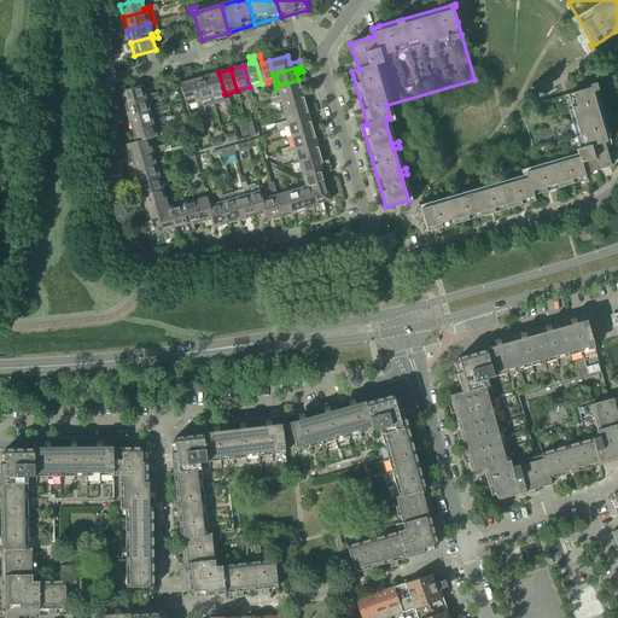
[(229,100),(227,94),(225,94),(219,73),(205,76),(214,105),(223,103),(223,101),(229,100)]
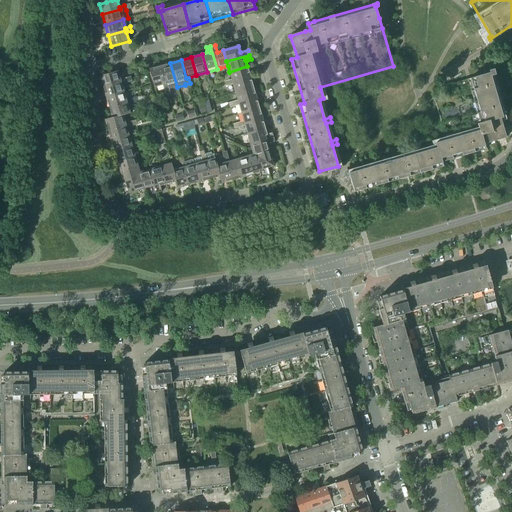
[(169,89),(177,87),(170,63),(160,66),(165,84),(167,84),(169,89)]
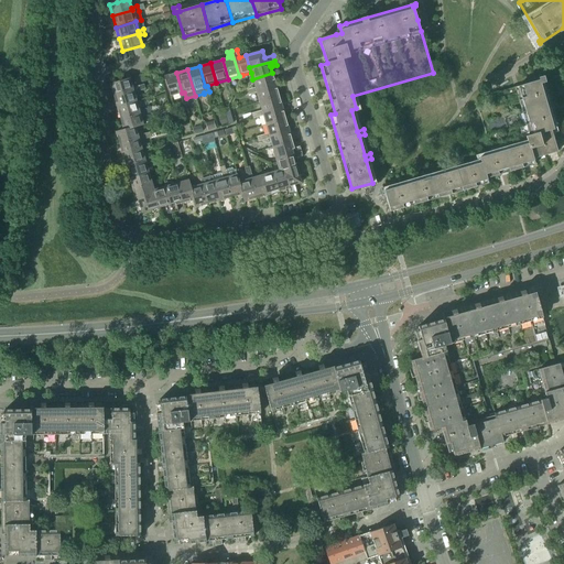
[(181,99),(186,98),(184,93),(182,93),(176,73),(164,76),(170,96),(180,94),(181,99)]
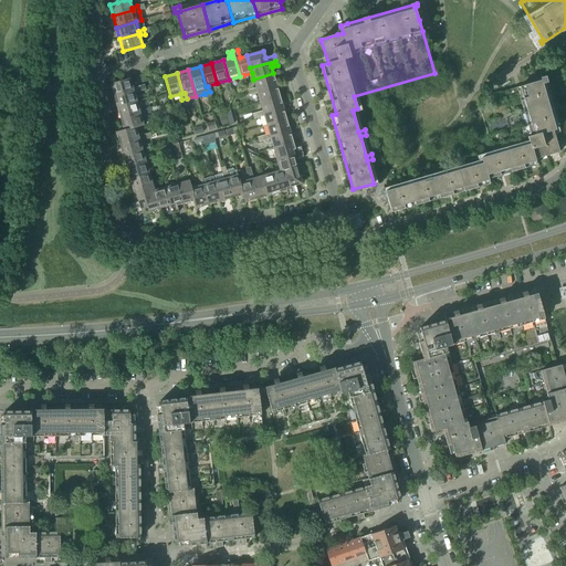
[(253,80),(257,88),(257,91),(276,85),(273,73),(253,80)]
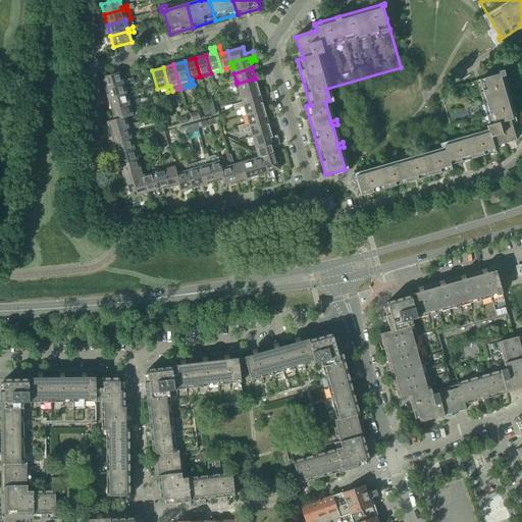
[(439,92),(455,143),(450,145),(444,146),(445,151),(425,156),(424,151),(419,153),(420,158),(403,163),(402,158),(397,159),(398,164),(380,169),(379,164),(374,165),(376,171),(361,175),(355,176),(361,196),(452,170),(451,165),(494,152),(493,148),(518,142),(512,120),(517,119),(503,70),(501,71),(502,73),(456,87),(439,92)]
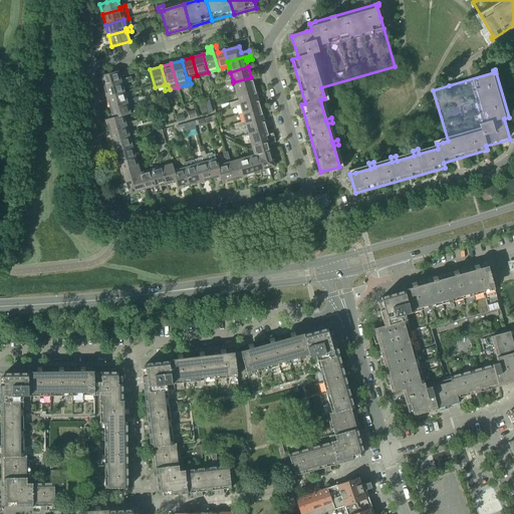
[(100,76),(103,87),(121,82),(120,80),(118,71),(100,76)]
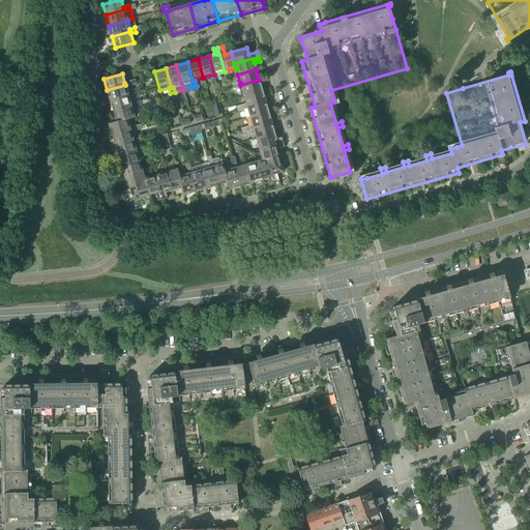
[(241,87),(243,95),(262,90),(259,80),(240,85),(240,83),(234,84),(236,89),(241,87)]
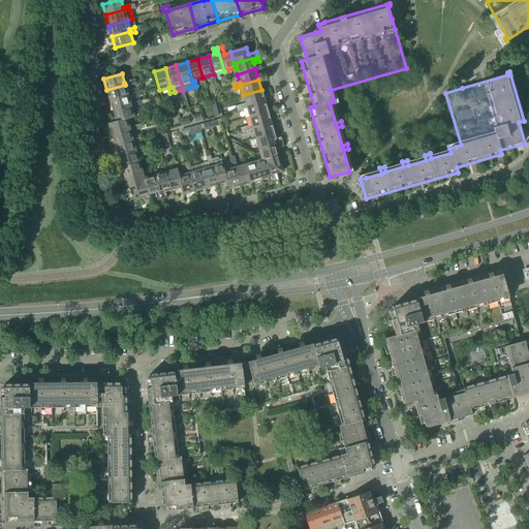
[(106,90),(110,101),(128,95),(125,87),(131,86),(129,81),(124,83),(125,85),(106,90)]
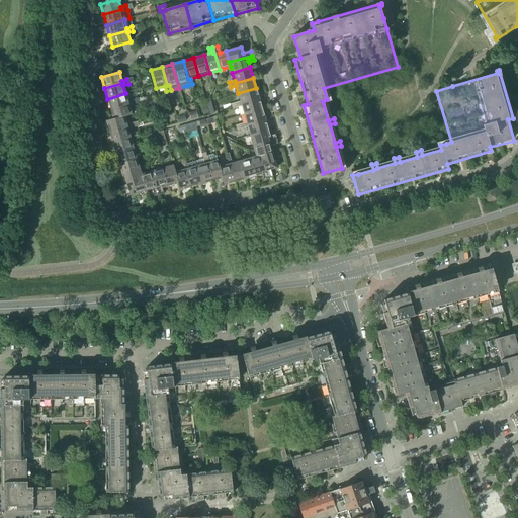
[(238,93),(241,102),(241,104),(259,98),(256,88),(238,93)]
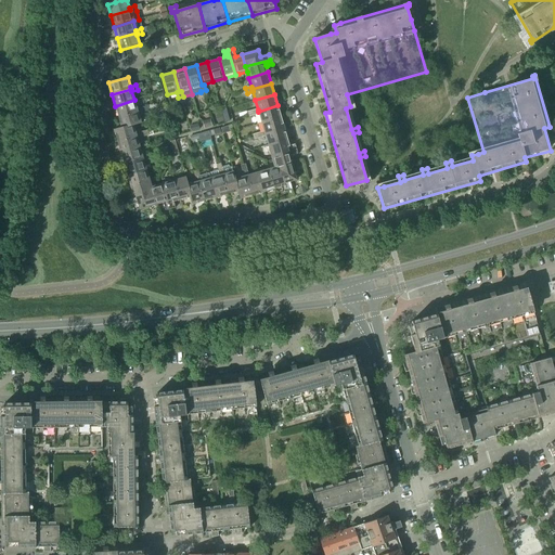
[(115,106),(118,117),(138,112),(137,110),(134,100),(115,106)]
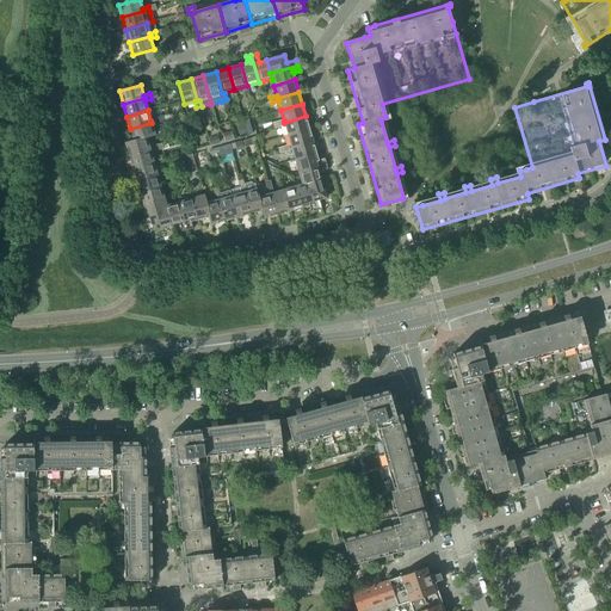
[(285,125),(288,135),(309,129),(306,116),(284,123),(284,121),(277,122),(279,127),(285,125)]
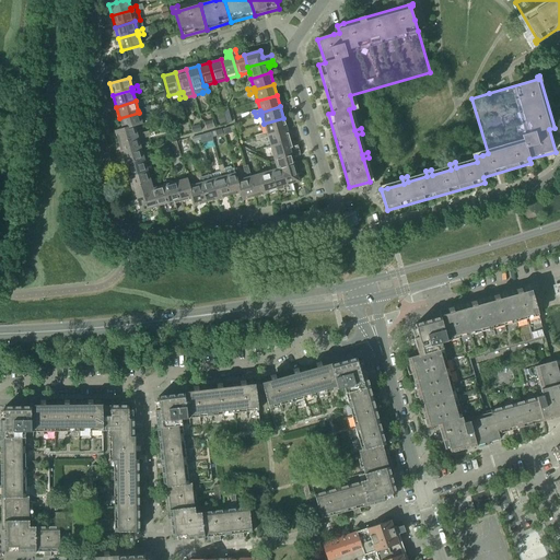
[(119,118),(123,129),(135,126),(135,127),(142,125),(139,115),(146,114),(143,108),(138,111),(139,113),(119,118)]
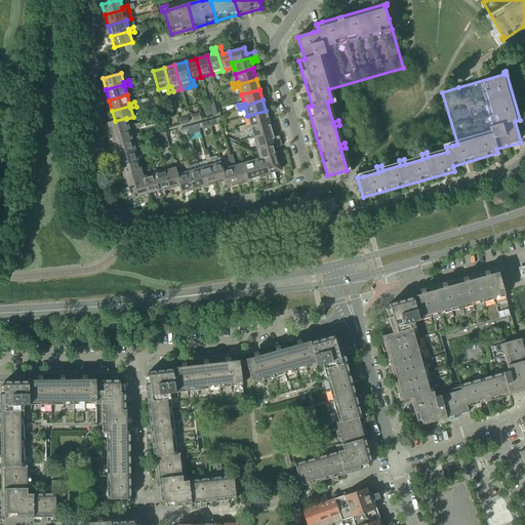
[(247,116),(250,124),(250,127),(269,122),(266,111),(247,116)]
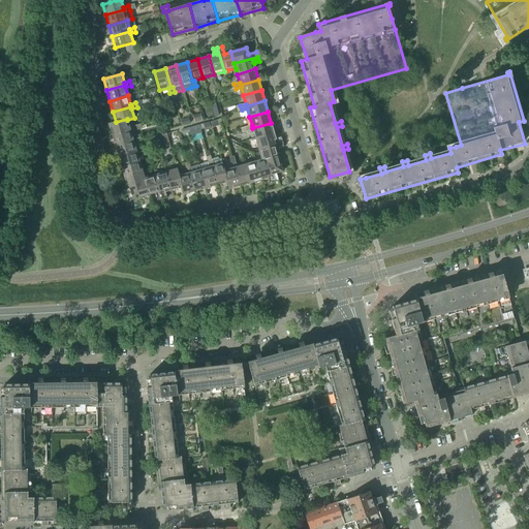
[(192,116),(194,123),(203,120),(200,114),(192,116)]
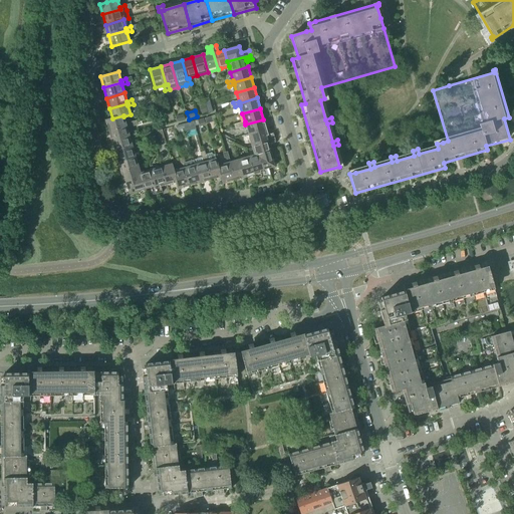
[(105,120),(108,132),(126,126),(125,123),(123,116),(123,115),(112,118),(105,120)]
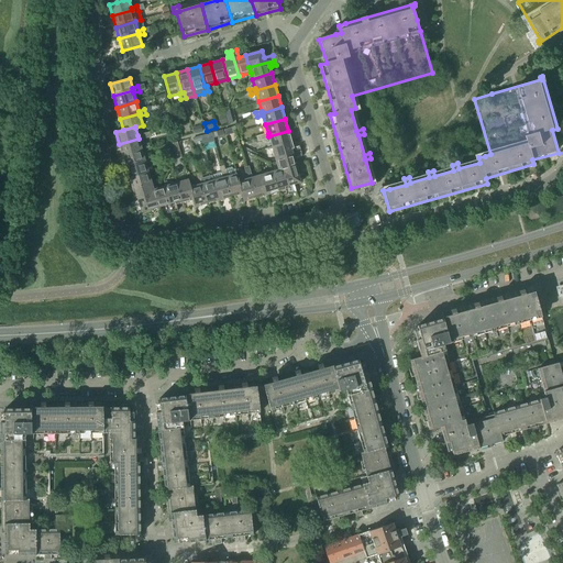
[(269,139),(272,147),(291,142),(288,131),(268,136),(268,133),(262,135),(264,140),(269,139)]
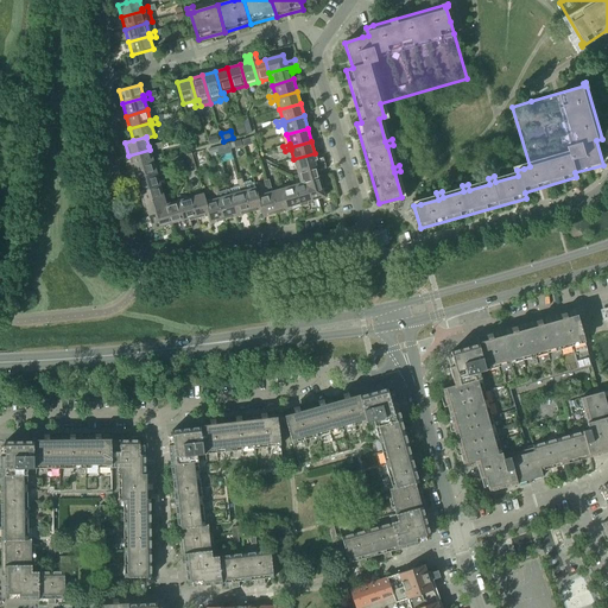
[(220,156),(233,152),(230,143),(217,146),(220,156)]
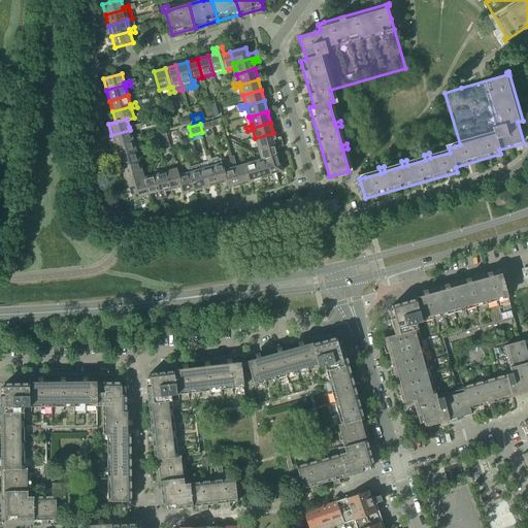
[(111,135),(114,145),(133,140),(130,132),(136,130),(134,126),(129,127),(130,130),(111,135)]
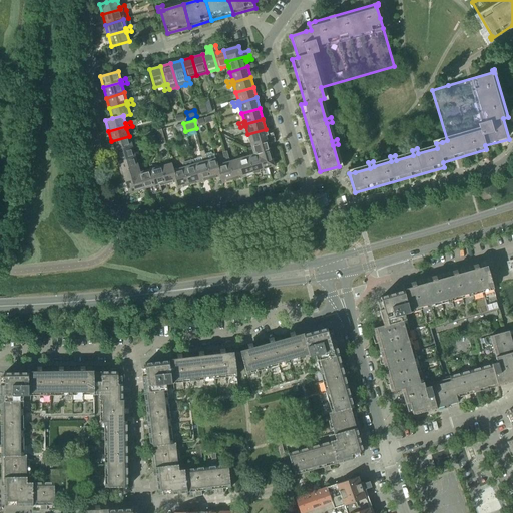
[(250,144),(274,138),(273,133),(270,134),(270,137),(268,137),(268,135),(266,129),(247,134),(250,144)]
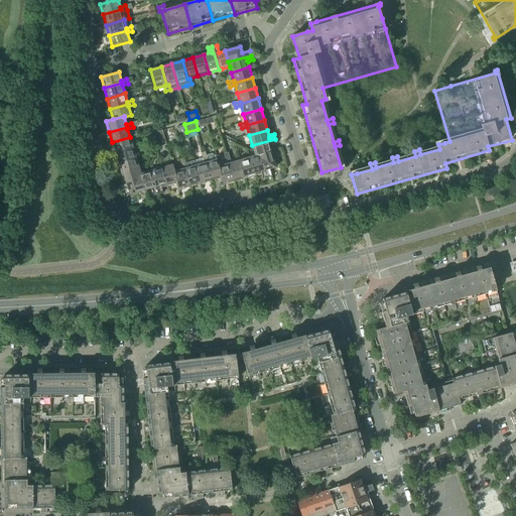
[(112,142),(115,153),(133,148),(132,145),(130,137),(112,142)]
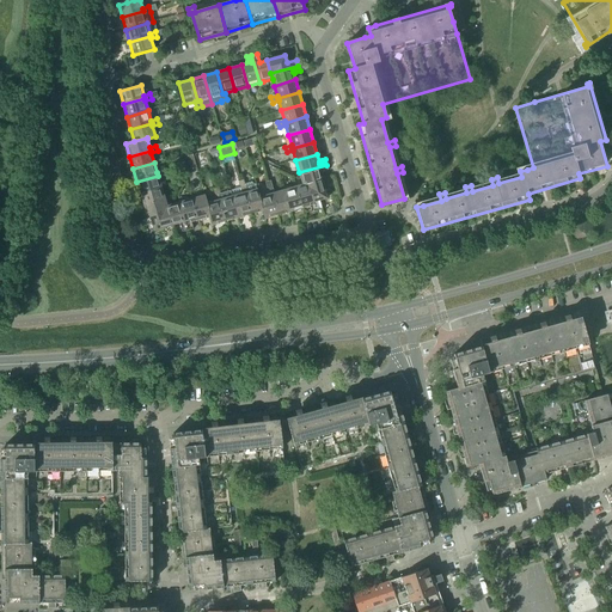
[(328,170),(326,165),(299,172),(300,177),(303,185),(308,183),(322,179),(319,172),(328,170)]
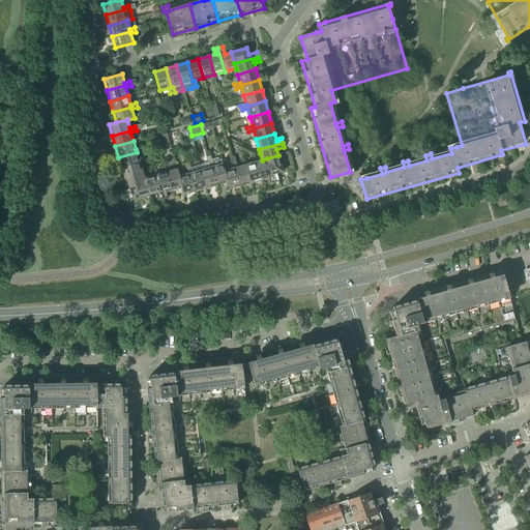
[(118,157),(121,168),(140,163),(138,154),(143,152),(141,148),(136,149),(137,152),(118,157)]
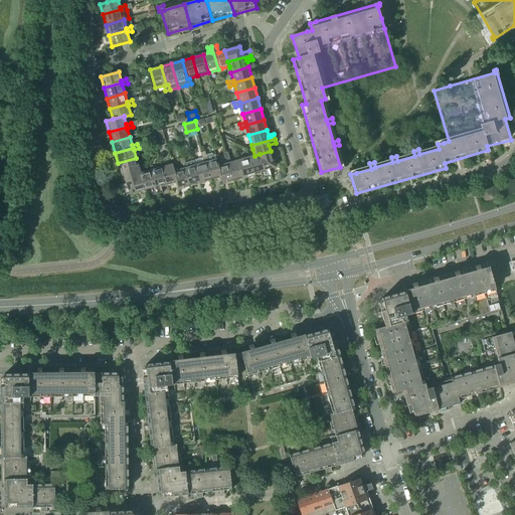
[(275,167),(271,151),(260,154),(267,178),(271,176),(269,169),(275,167)]
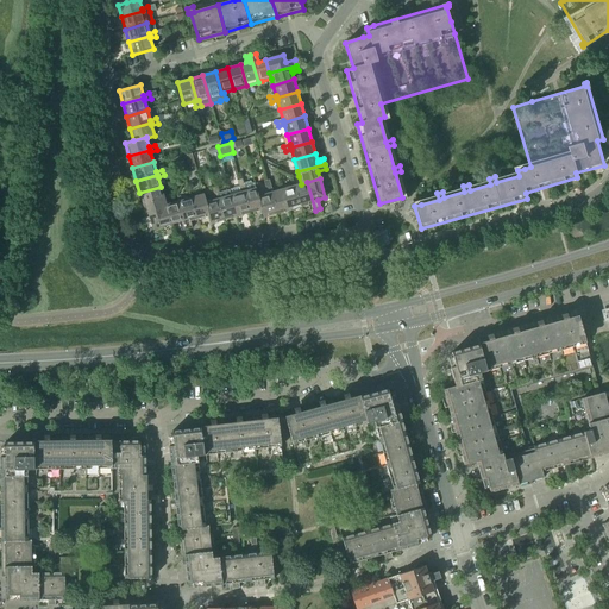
[(239,187),(240,193),(243,193),(250,214),(261,211),(262,211),(258,198),(258,196),(255,183),(250,181),(244,183),(244,186),(239,187)]
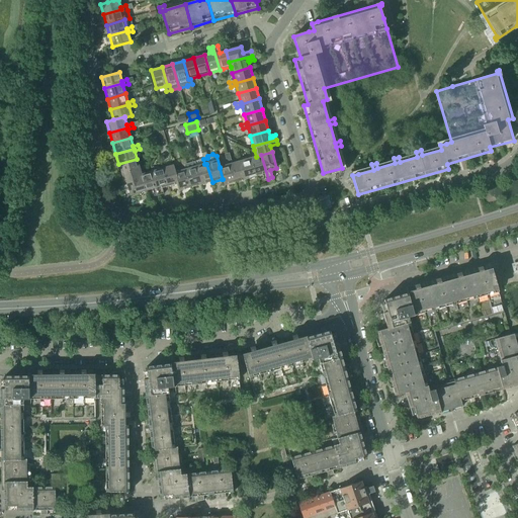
[(263,180),(268,179),(261,155),(256,157),(251,158),(256,176),(262,175),(264,174),(265,176),(262,177),(263,180)]
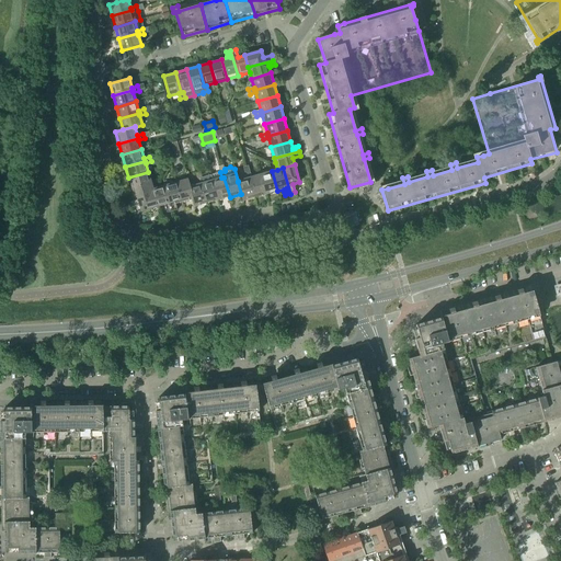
[(272,171),(260,175),(265,194),(277,191),(272,171)]
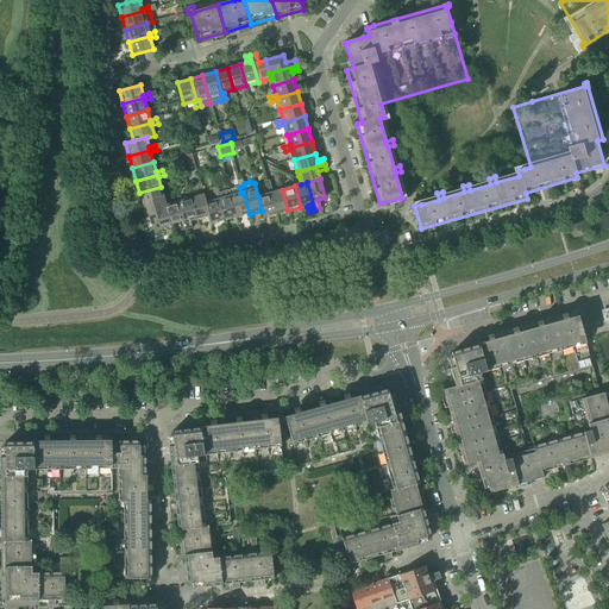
[(139,193),(143,206),(164,199),(161,187),(139,193)]
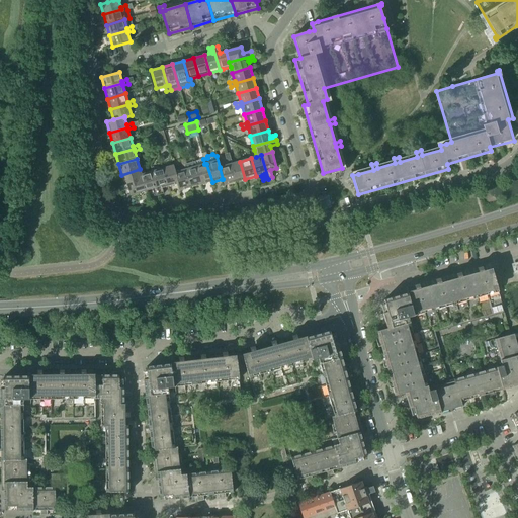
[(226,160),(228,165),(230,165),(235,182),(245,179),(240,162),(232,164),(231,159),(226,160)]
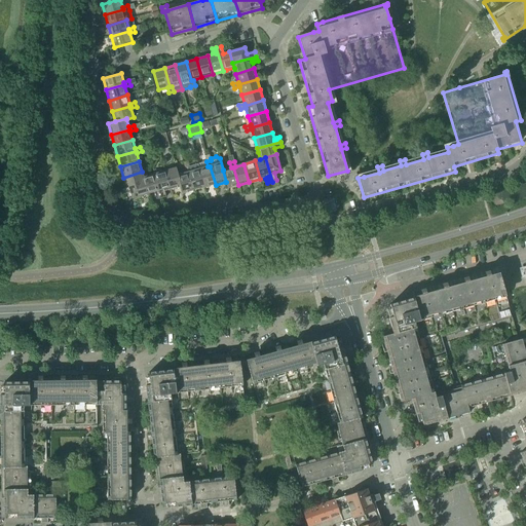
[(185,167),(186,173),(188,173),(194,191),(204,188),(199,170),(197,163),(189,166),(185,167)]
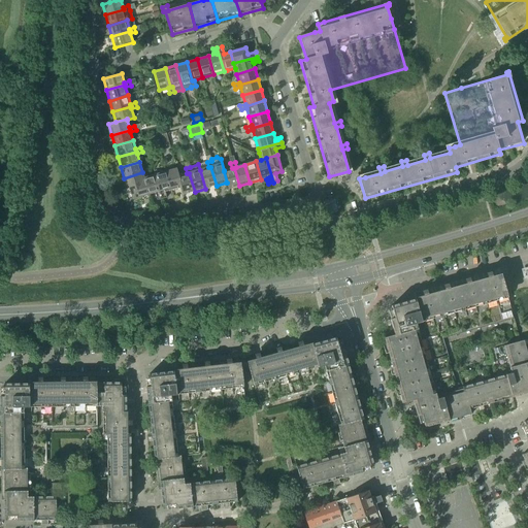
[(208,167),(200,170),(205,189),(217,186),(210,167),(208,167)]
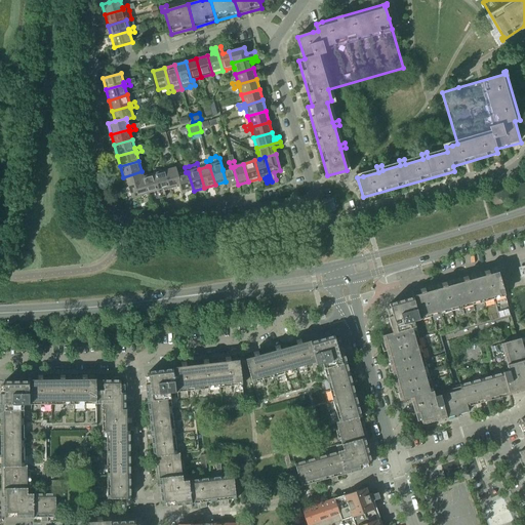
[(231,167),(223,169),(223,170),(226,182),(225,182),(227,188),(238,185),(233,167),(231,167)]
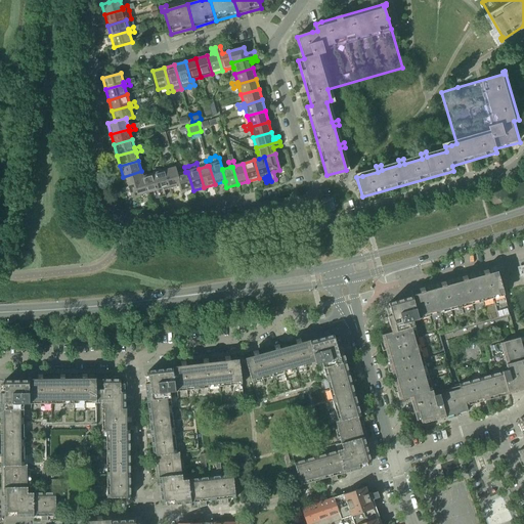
[(175,168),(165,171),(170,189),(180,186),(177,175),(175,168)]
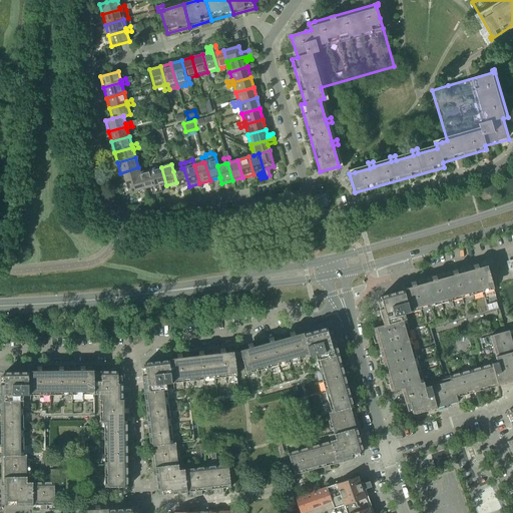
[(117,180),(118,184),(141,178),(140,173),(138,167),(120,173),(122,178),(123,181),(121,182),(120,179),(117,180)]
